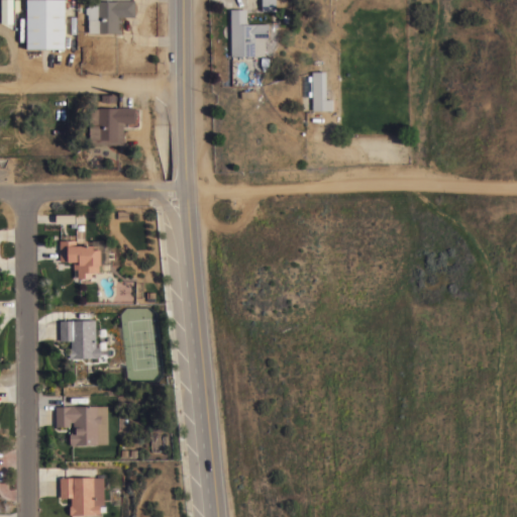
[(64,0),(64,48),(26,48),(26,0),(64,0)]
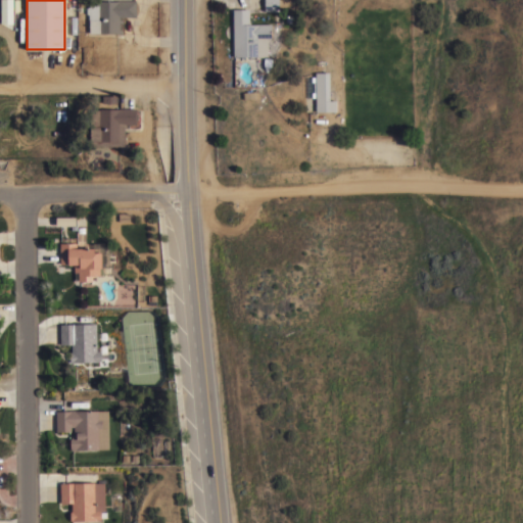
[(88,1),(116,0),(136,0),(136,15),(120,16),(120,18),(122,18),(122,22),(119,22),(120,29),(122,29),(122,32),(89,33),(89,18),(88,14),(86,12),(87,7),(88,6),(88,1)]
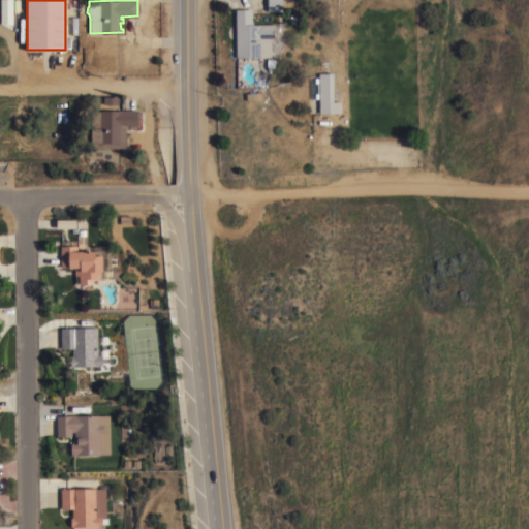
[(268,10),(267,0),(281,0),(282,10),(268,10)]
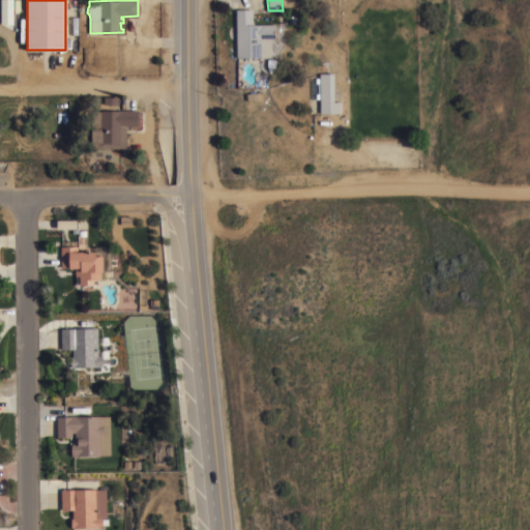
[(236,8),(252,8),(252,24),(274,24),(274,38),(270,38),(271,57),(236,57),(236,8)]
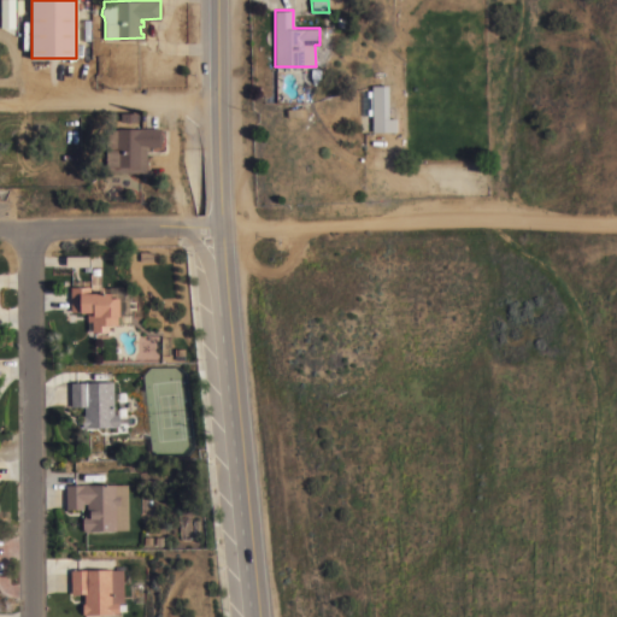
[(372,131),(372,119),(365,119),(365,113),(370,113),(370,90),(371,90),(371,84),(388,84),(388,117),(395,117),(397,130),(372,131)]
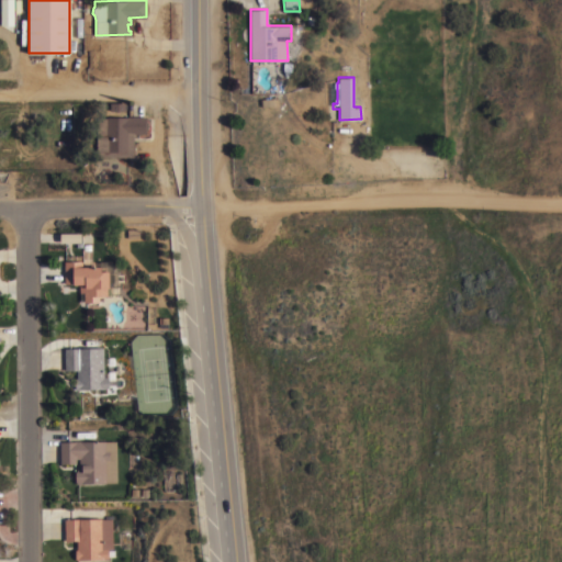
[(110,102),(125,103),(125,116),(127,116),(127,115),(147,115),(147,133),(133,133),(133,155),(97,155),(97,135),(107,135),(107,116),(110,116),(110,102)]
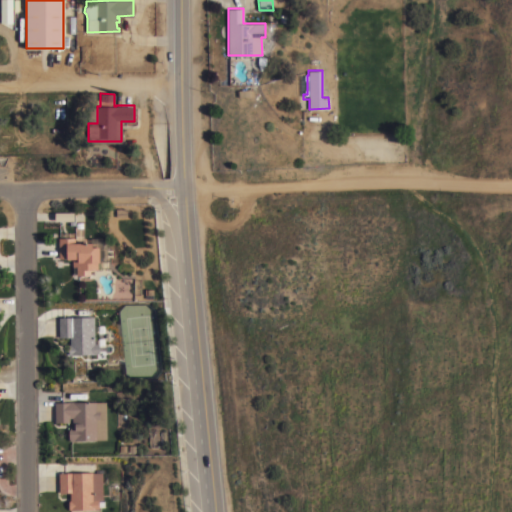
[(99,262),(97,262),(97,269),(90,269),(90,274),(76,274),(76,266),(72,266),(72,258),(66,258),(58,258),(58,237),(74,237),(74,242),(107,241),(107,255),(99,255),(99,262)]
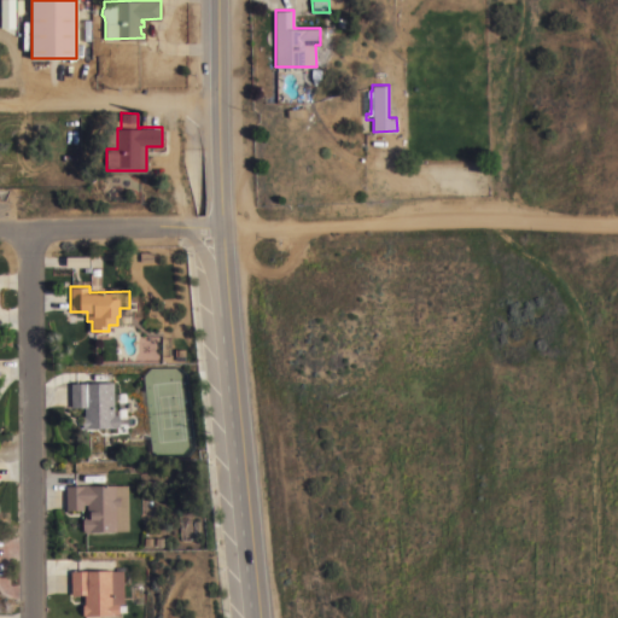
[(114,382),(114,414),(118,414),(118,426),(114,426),(82,427),(82,417),(85,417),(85,406),(70,407),(70,383),(114,382)]
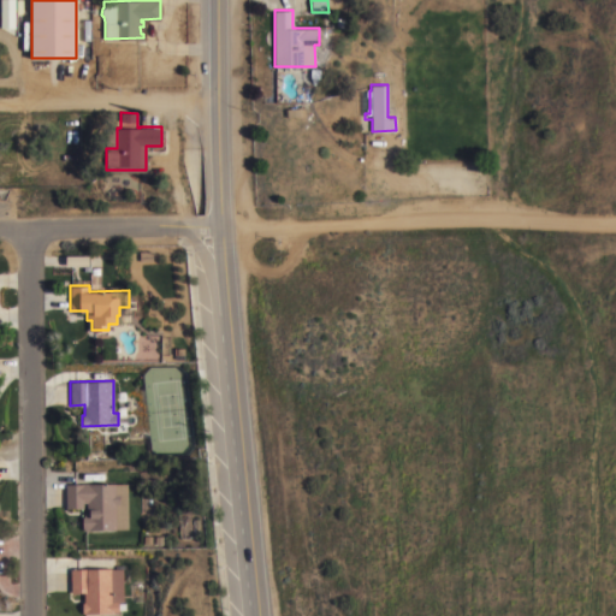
[(128,528),(84,529),(84,528),(83,528),(82,516),(84,516),(84,514),(87,514),(87,502),(83,502),(83,507),(66,508),(66,484),(83,484),(83,483),(89,483),(89,484),(126,483),(128,528)]
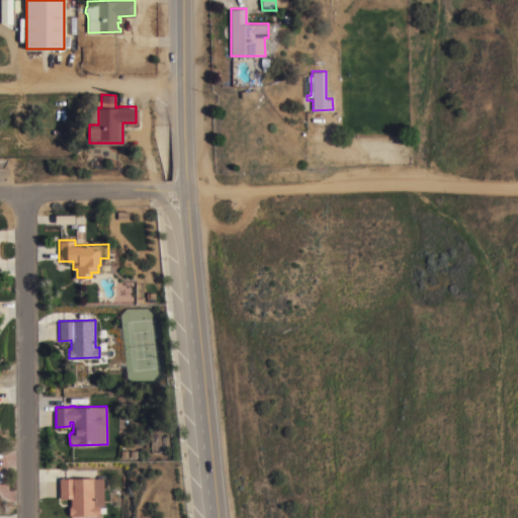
[(93,477),(93,478),(103,478),(104,505),(99,506),(99,507),(105,507),(105,512),(100,512),(100,514),(95,514),(95,515),(73,515),(73,516),(70,516),(70,515),(69,515),(69,506),(71,506),(71,498),(60,498),(60,478),(93,477)]
